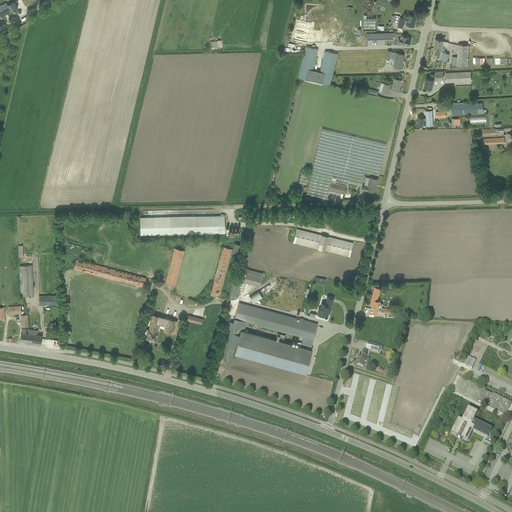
[(0,5),(0,17),(11,12),(17,8),(14,1),(7,5),(6,3),(0,5)]
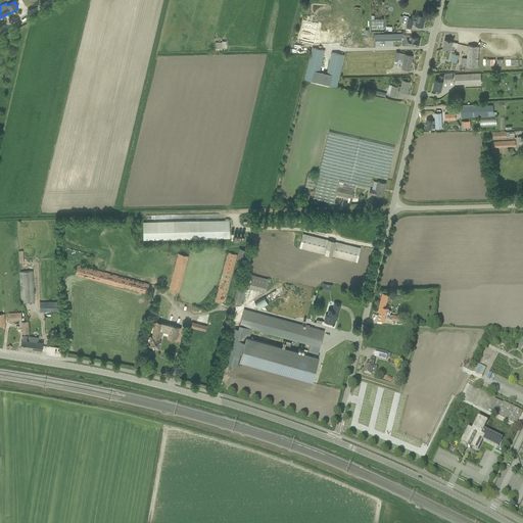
[(415,26),(423,27),(423,28),(426,16),(418,14),(416,20),(414,20),(414,18),(403,16),(401,22),(407,24),(407,27),(412,28),(412,25),(415,26)]
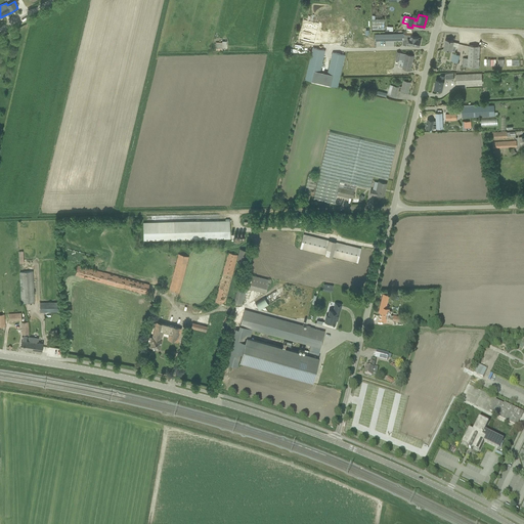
[(333,31),(299,32),(299,39),(308,39),(308,44),(343,42),(342,38),(343,38),(342,28),(333,28),(333,31)]
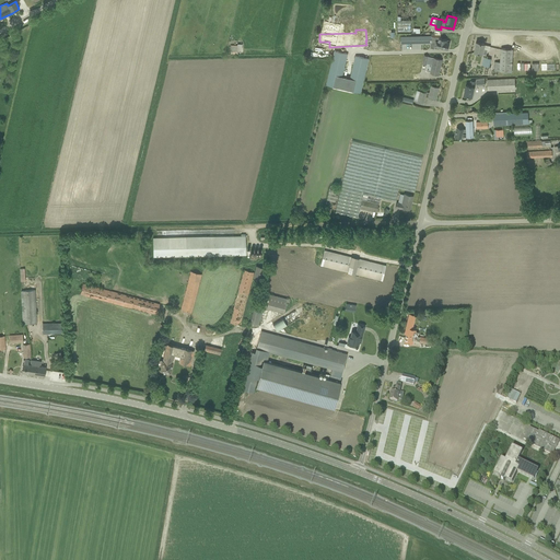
[(448,41),(436,37),(434,47),(440,48),(441,47),(448,49),(450,43),(447,43),(447,41),(448,41)]
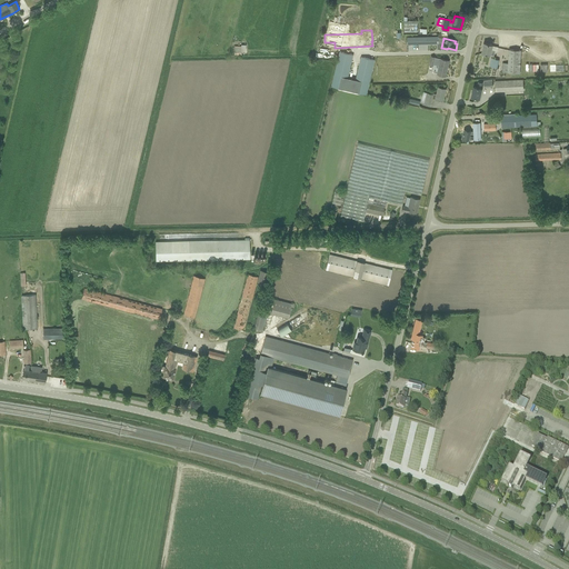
[(498,51),(499,47),(492,46),(492,45),(485,42),(482,53),(490,56),(491,50),(498,51)]
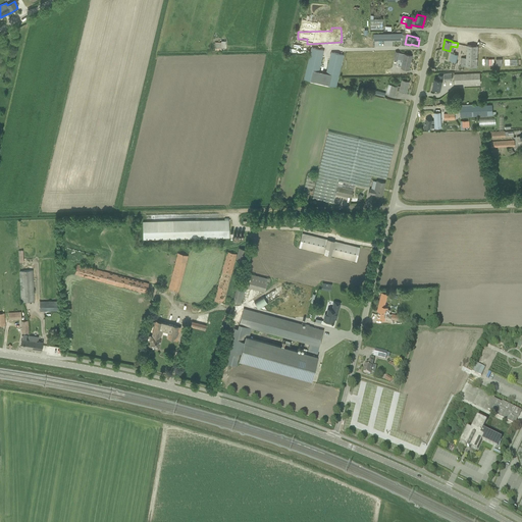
[(467,45),(466,57),(466,66),(477,66),(478,46),(467,45)]
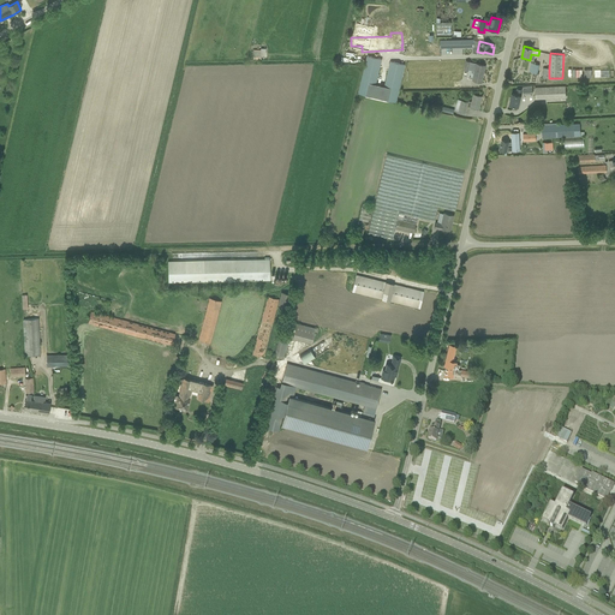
[(358,94),(382,99),(396,102),(406,65),(390,61),(384,87),(377,84),(382,59),(368,55),(366,57),(365,63),(358,94)]
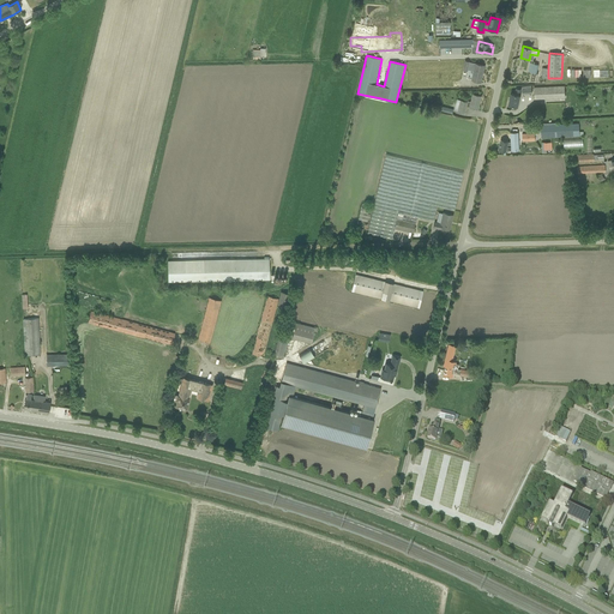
[(485,65),(475,64),(474,70),(471,79),(481,82),(485,65)]
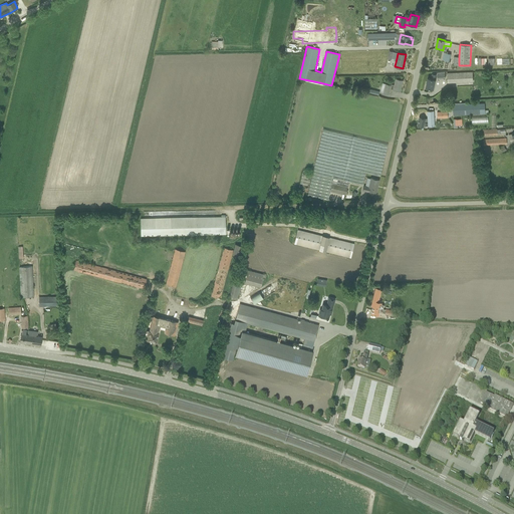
[(473,71),(447,72),(448,83),(473,81),(473,71)]
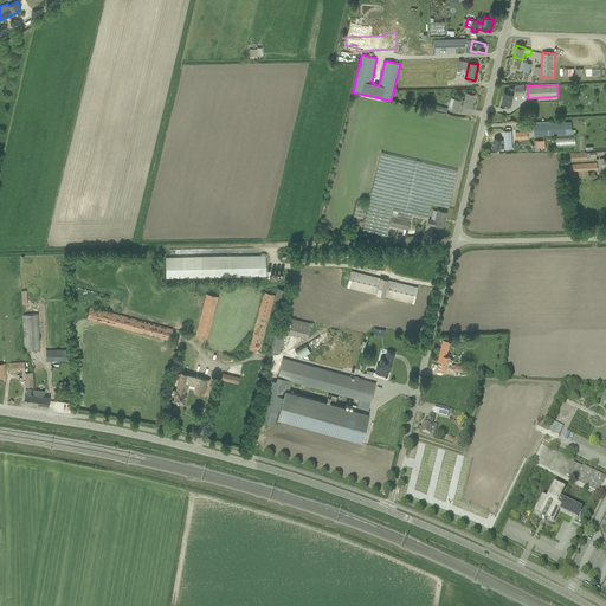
[(514,89),(510,88),(508,92),(504,92),(502,103),(511,105),(514,94),(513,94),(514,89)]
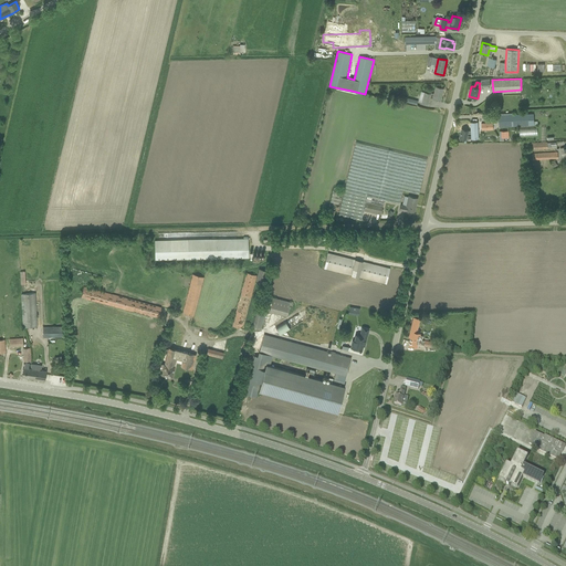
[(440,101),(443,88),(437,87),(435,95),(431,94),(431,93),(425,92),(422,103),(429,105),(430,98),(440,101)]
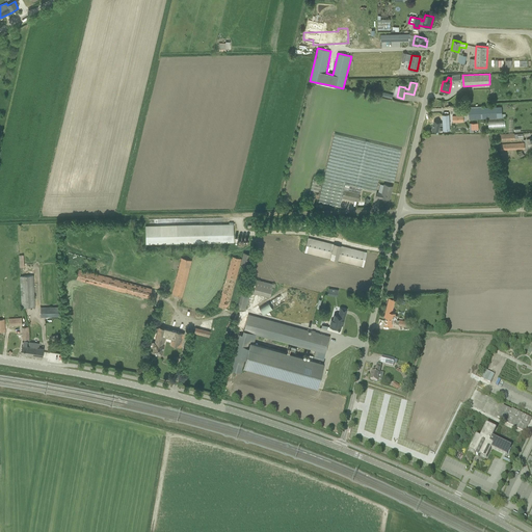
[(469,120),(502,117),(502,106),(469,108),(469,120)]
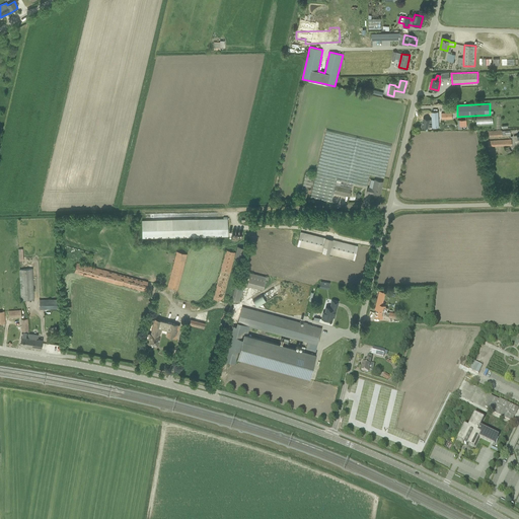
[(432,120),(424,118),(422,127),(426,128),(428,129),(428,128),(432,127),(432,128),(439,128),(438,112),(431,112),(432,120)]
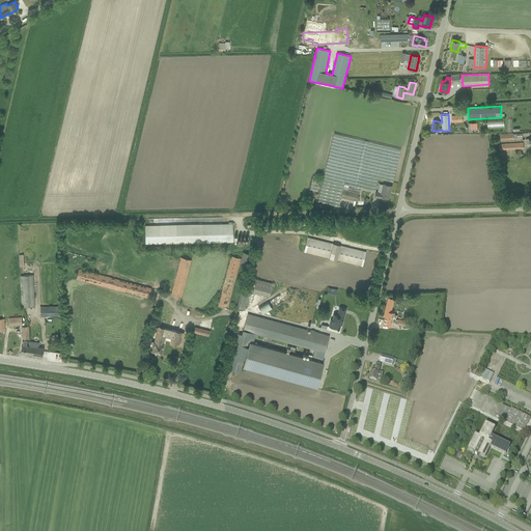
[(334,134),(319,196),(317,201),(339,206),(341,197),(343,189),(359,192),(361,188),(374,191),(378,178),(393,182),(400,149),(334,134)]
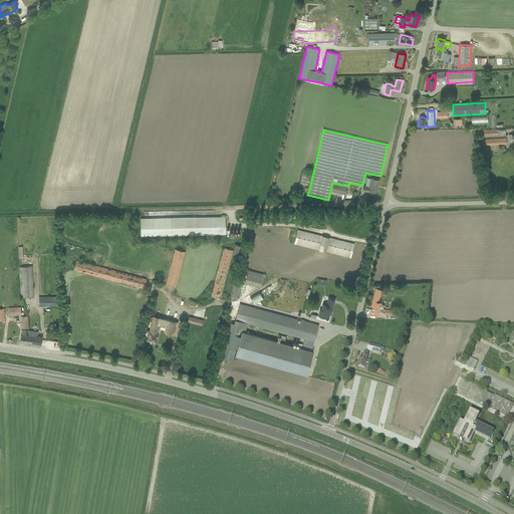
[(368,187),(364,186),(362,191),(367,192),(375,194),(379,180),(371,178),(368,187)]
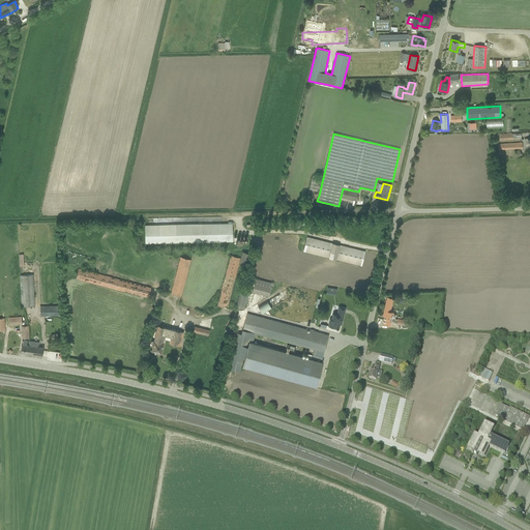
[(343,188),(341,197),(356,201),(358,192),(343,188)]
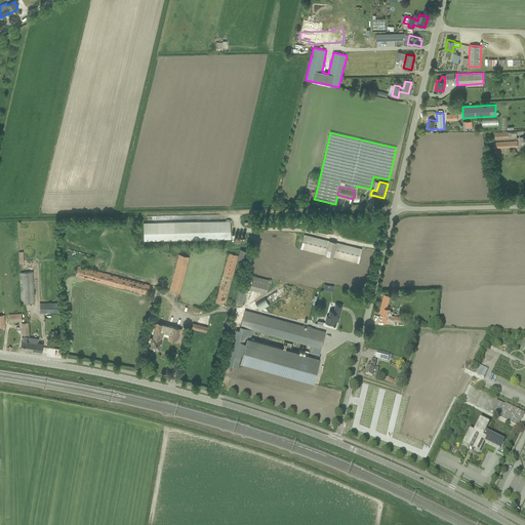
[(144,240),(231,239),(230,221),(230,219),(226,219),(226,221),(144,224),(144,240)]
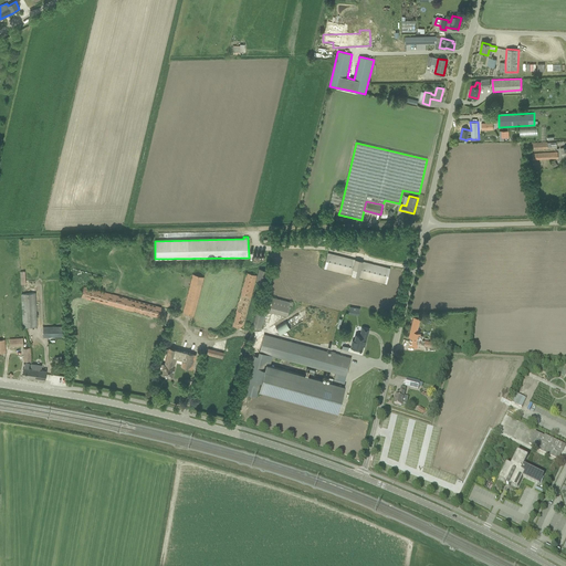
[(386,284),(390,269),(328,253),(324,269),(380,282),(386,283),(386,284)]
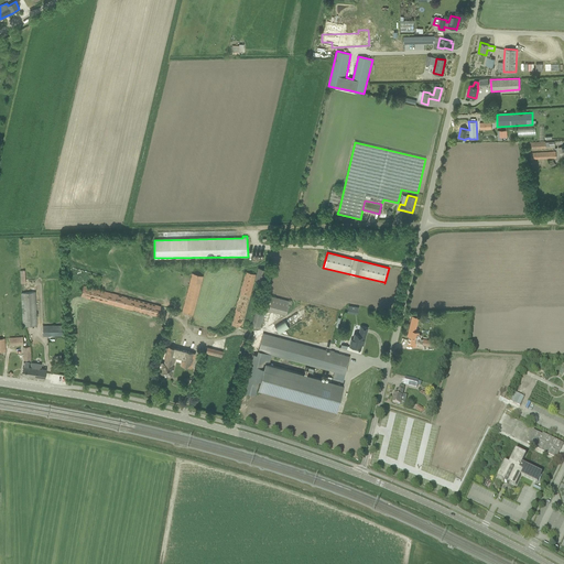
[(246,272),(231,325),(241,328),(255,279),(264,282),(268,270),(258,268),(256,274),(246,272)]
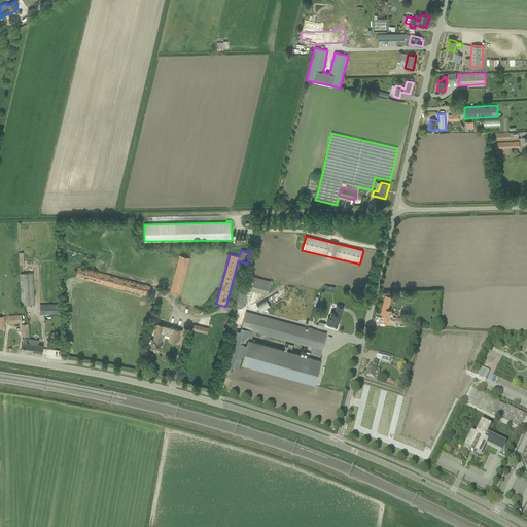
[(179,255),(170,291),(180,294),(190,258),(179,255)]
